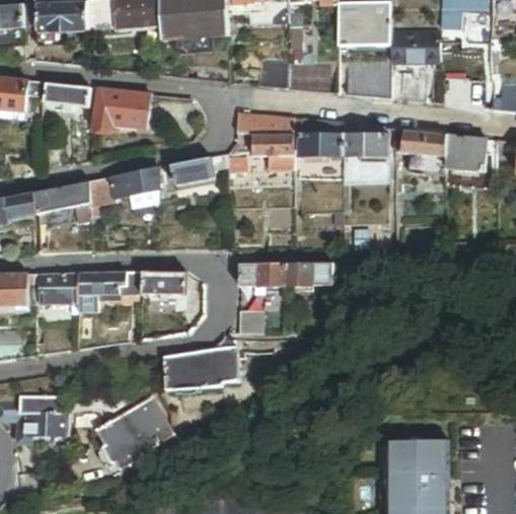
[(113,28),(109,0),(86,0),(88,29),(113,28)]
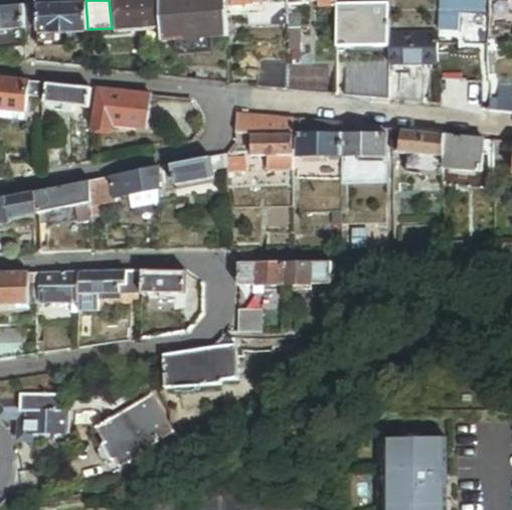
[(157,24),(155,0),(109,0),(112,28),(157,24)]
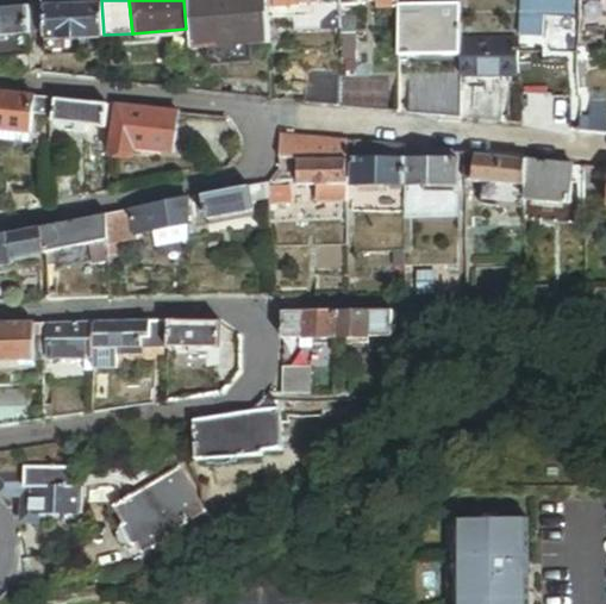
[(264,4),(264,0),(185,0),(189,48),(264,41),(264,4)]
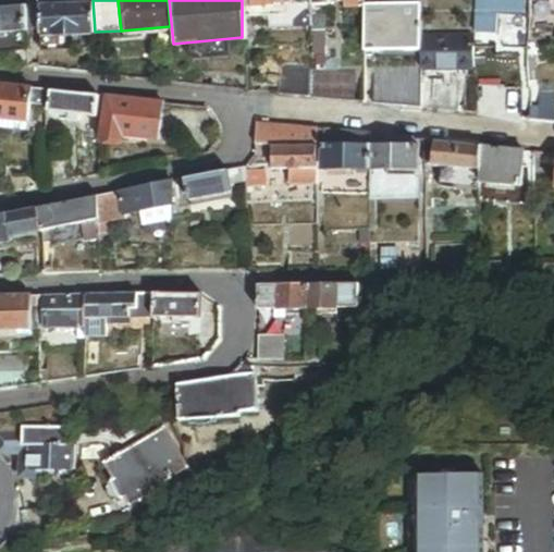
[(420,38),(420,0),(362,0),(362,2),(362,47),(419,47),(420,38)]
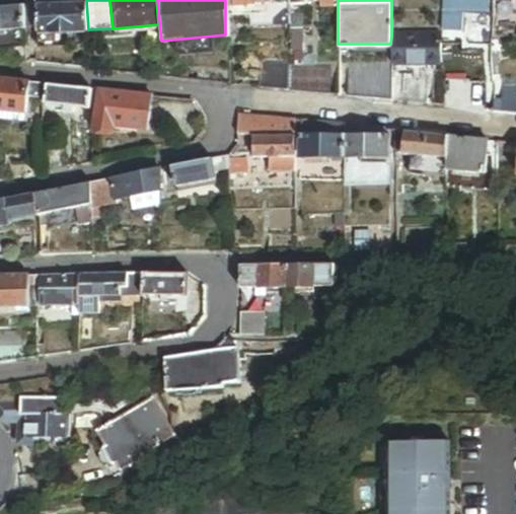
[(441,0),(441,25),(460,26),(460,6),(489,6),(488,0),(441,0)]
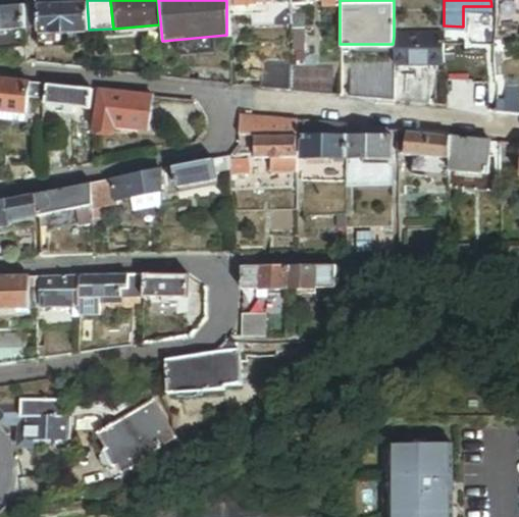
[(86,2),(33,3),(35,26),(35,32),(87,30),(86,2)]
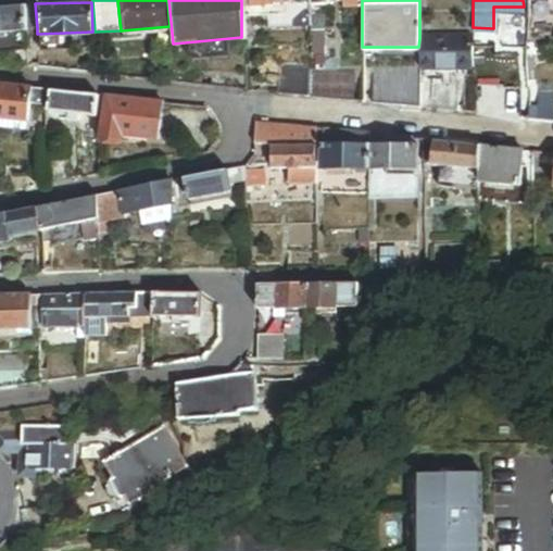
[(25,27),(37,27),(35,3),(23,4),(25,27)]
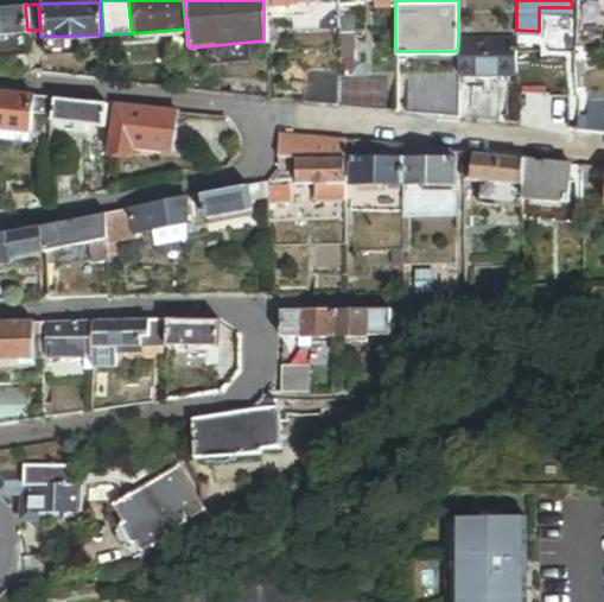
[(0,35),(25,32),(23,5),(0,7),(0,35)]
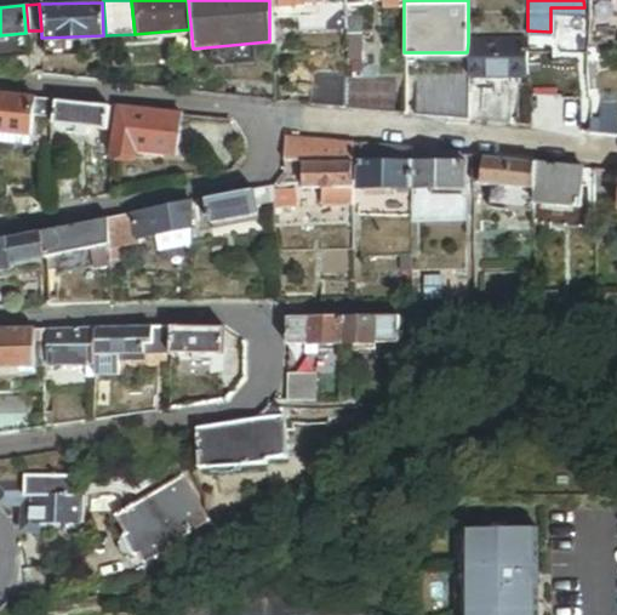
[(343,68),(343,69),(356,69),(356,24),(343,26),(343,68)]
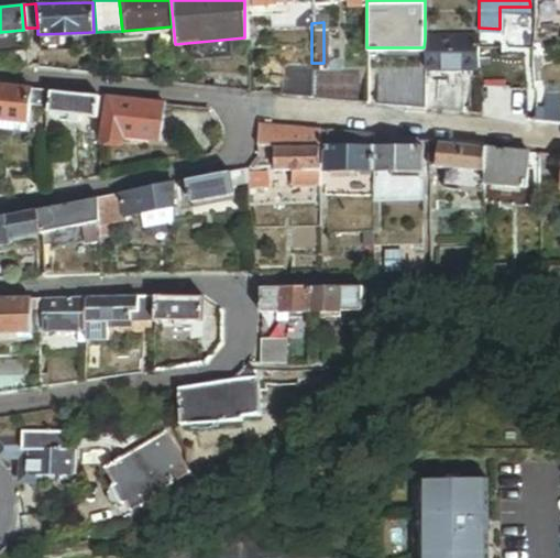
[(479,69),(479,40),(425,39),(424,47),(424,69),(479,69)]
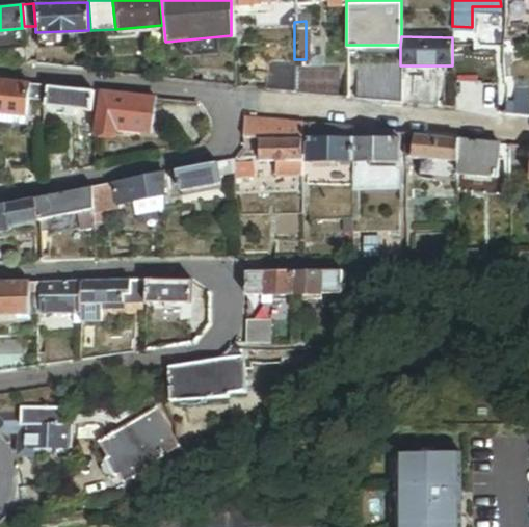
[(232,82),(231,48),(193,45),(195,78),(232,82)]
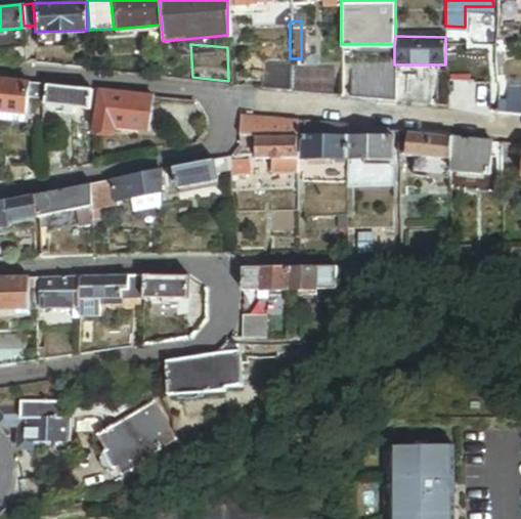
[(263,85),(290,87),(290,58),(290,57),(264,55),(263,85)]
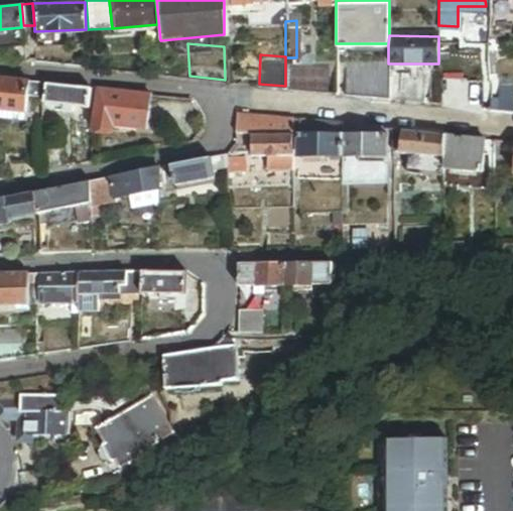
[(344,92),(387,96),(388,71),(388,67),(344,66),(344,92)]
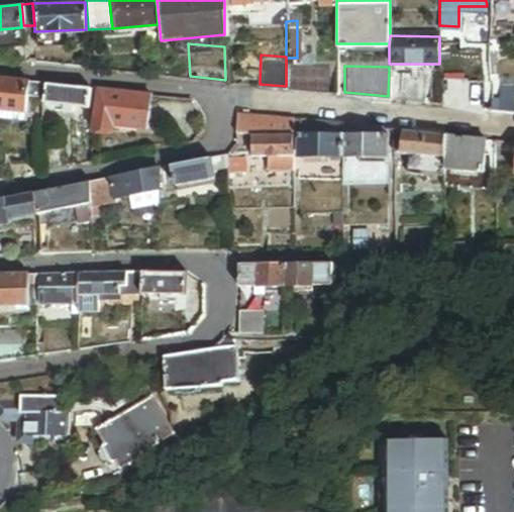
[(389,71),(388,96),(423,100),(425,74),(389,71)]
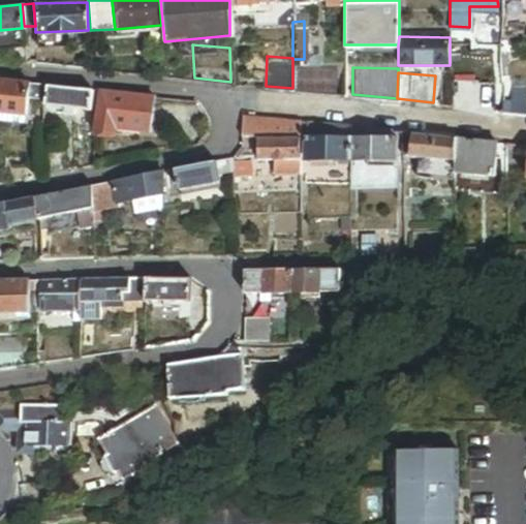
[(450,75),(449,103),(471,106),(471,76),(450,75)]
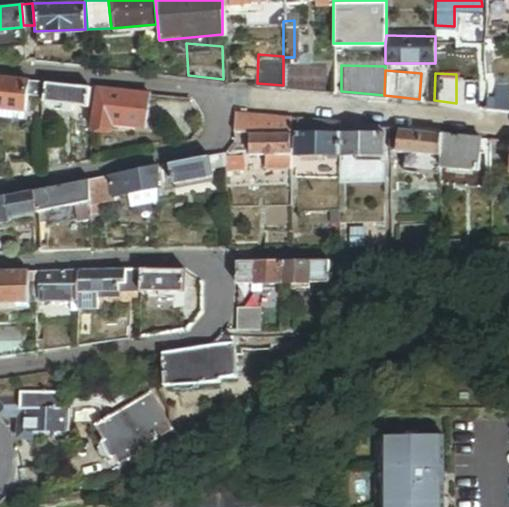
[(24,94),(25,80),(25,78),(0,75),(0,112),(22,115),(24,94)]
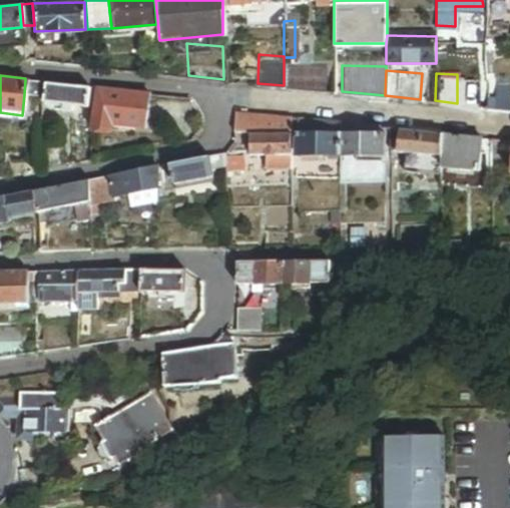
[(25,80),(24,94),(40,96),(39,82),(25,80)]
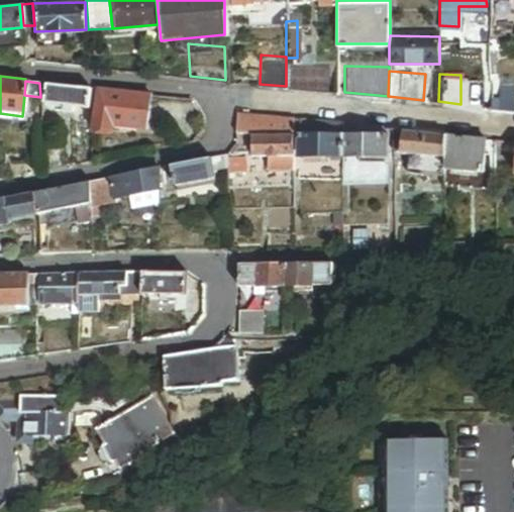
[(86,86),(44,82),(43,100),(87,105),(86,86)]
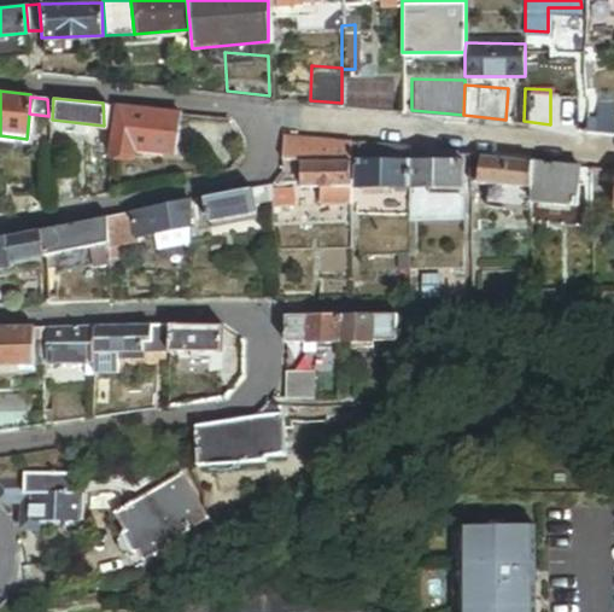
[(613,104),(588,102),(585,128),(613,129),(613,104)]
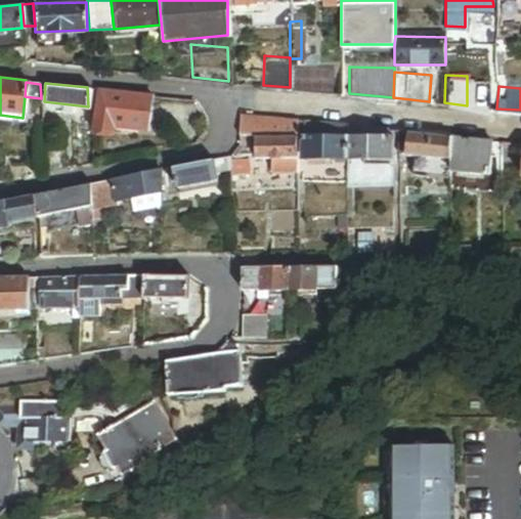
[(150,94),(98,88),(93,130),(114,132),(115,125),(146,129),(150,94)]
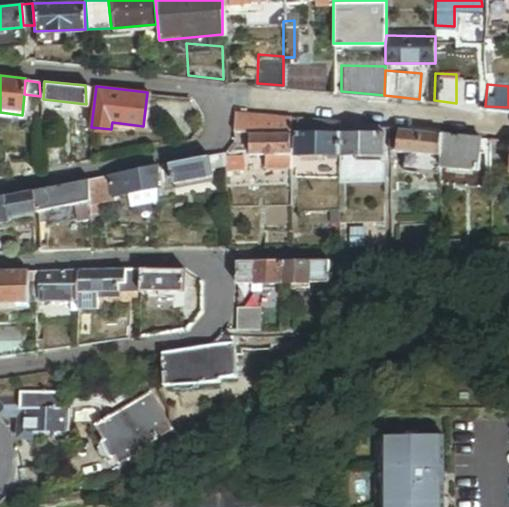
[(267,114),(233,111),(233,120),(235,120),(250,122),(250,118),(266,119),(267,114)]
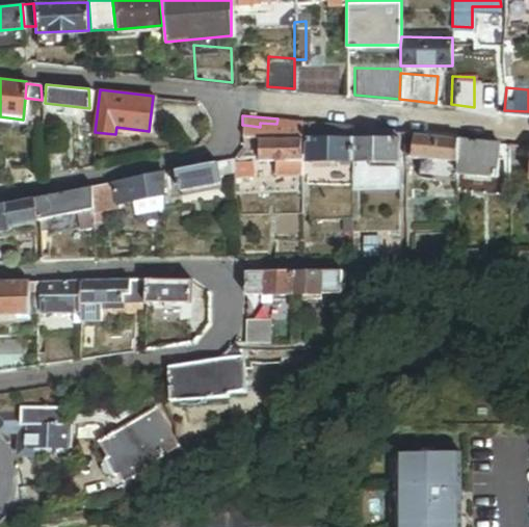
[(300,137),(300,121),(278,119),(276,124),(276,130),(285,131),(285,137),(300,137)]
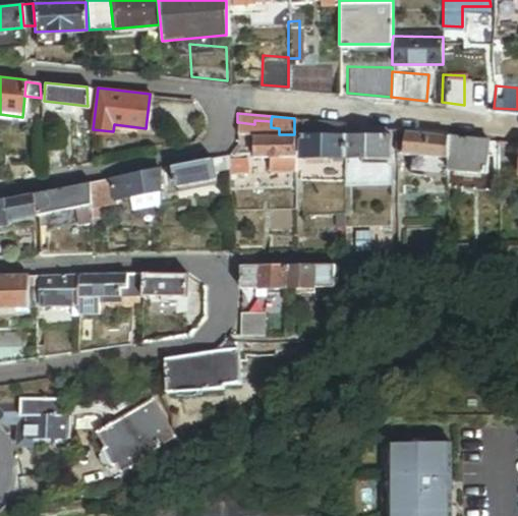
[(345,133),(345,123),(294,118),(294,134),(295,156),(295,158),(299,158),(299,134),(299,120),(334,124),(334,127),(328,127),(328,133),(345,133)]
